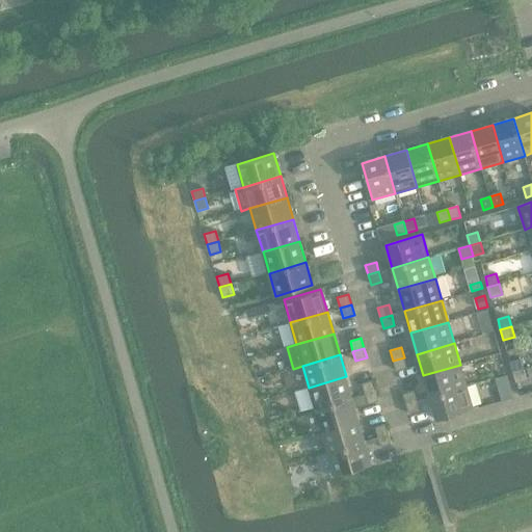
[(404,357),(393,361),(396,371),(407,368),(404,357)]
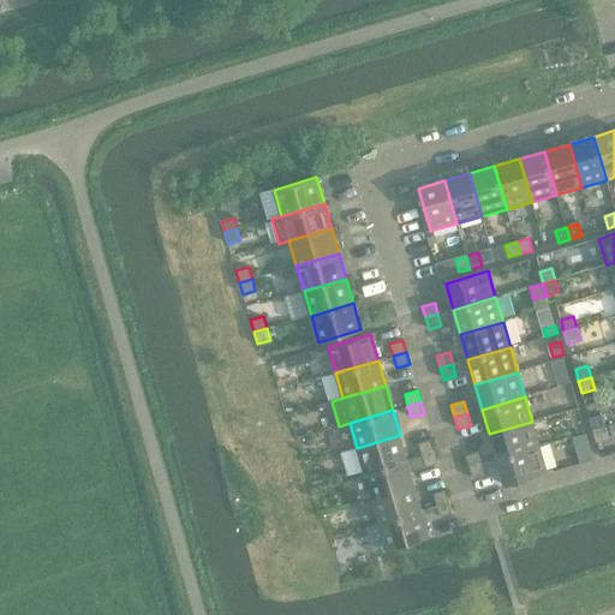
[(590,419),(593,431),(605,428),(602,416),(590,419)]
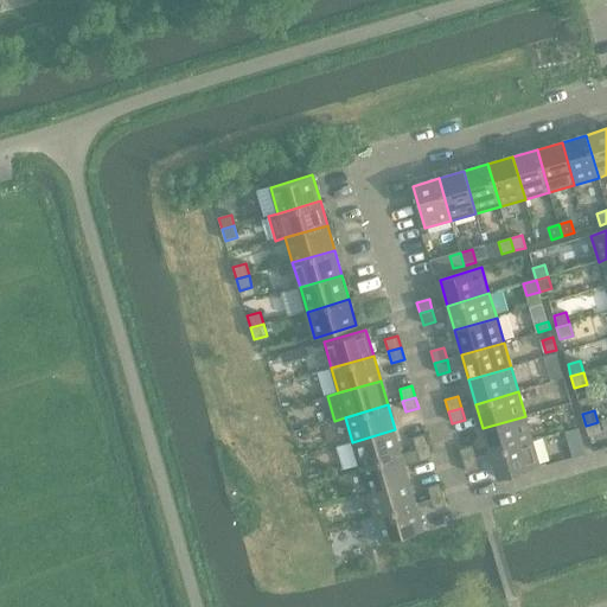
[(525,416),(483,428),(490,453),(532,441),(525,416)]
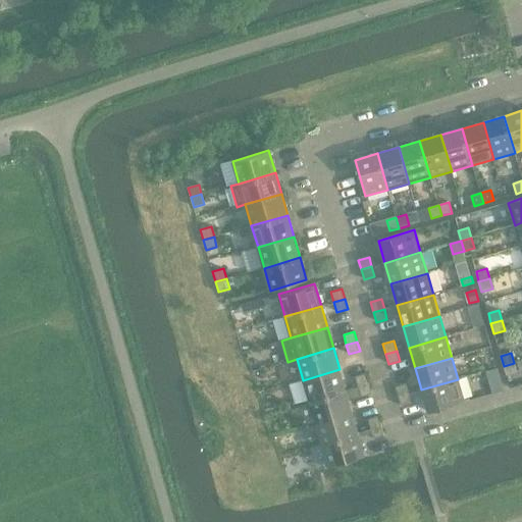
[(514,363),(504,366),(506,375),(517,372),(514,363)]
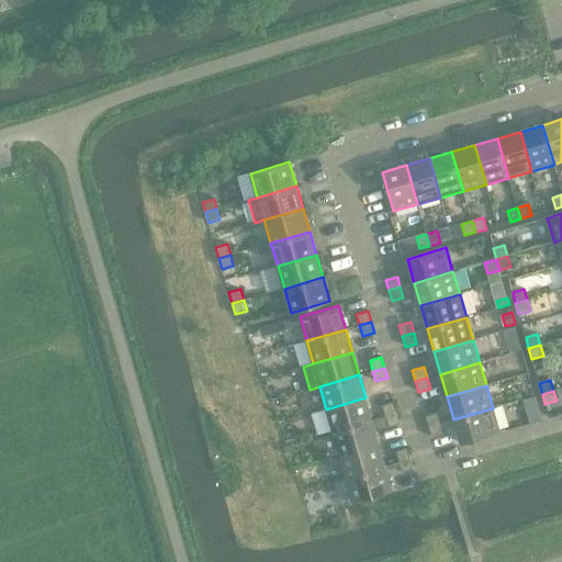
[(536,395),(523,400),(526,409),(538,406),(536,395)]
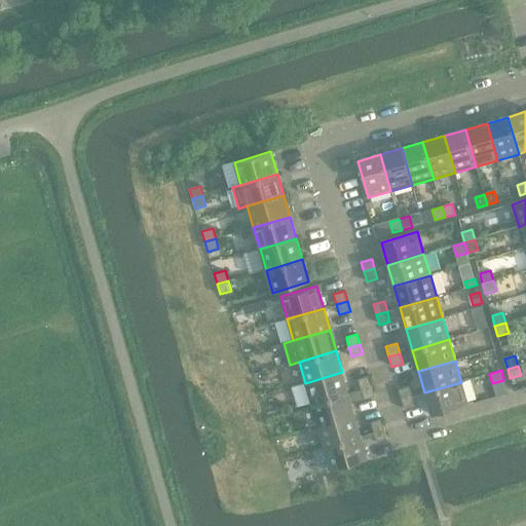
[(342,372),(305,383),(311,404),(348,393),(342,372)]
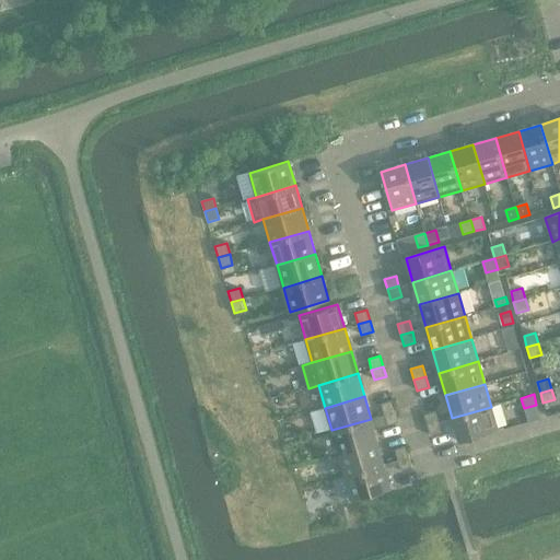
[(382,404),(384,415),(396,411),(393,400),(382,404)]
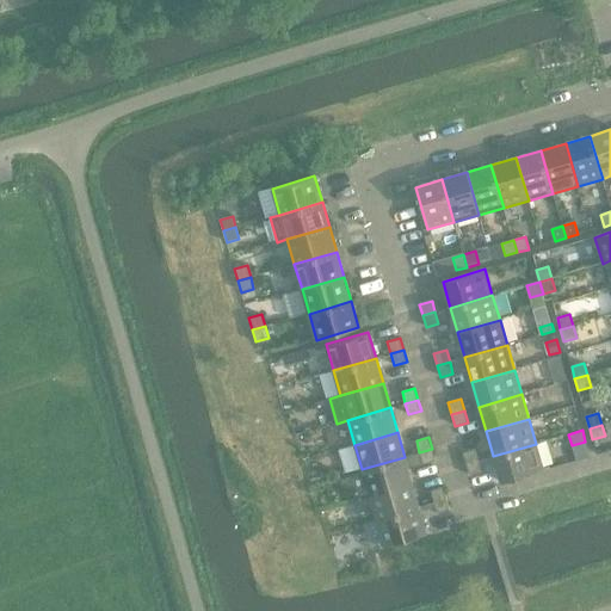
[(536,444),(493,456),(501,482),(543,470),(536,444)]
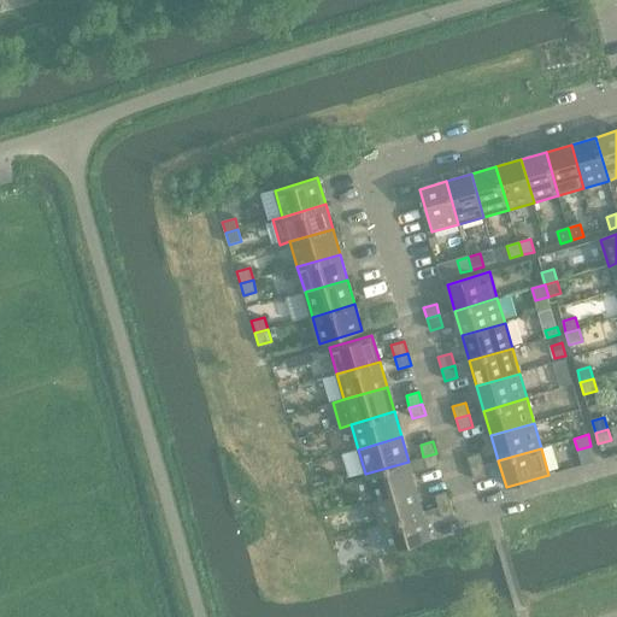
[(436,453),(423,457),(427,469),(440,465),(436,453)]
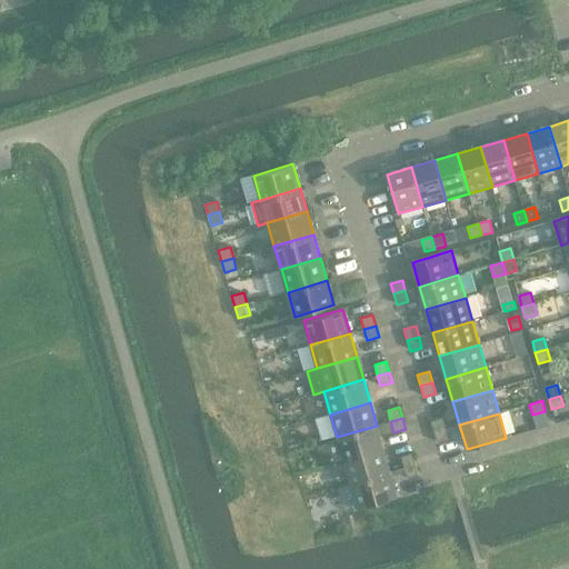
[(431,421),(433,432),(446,429),(442,418),(431,421)]
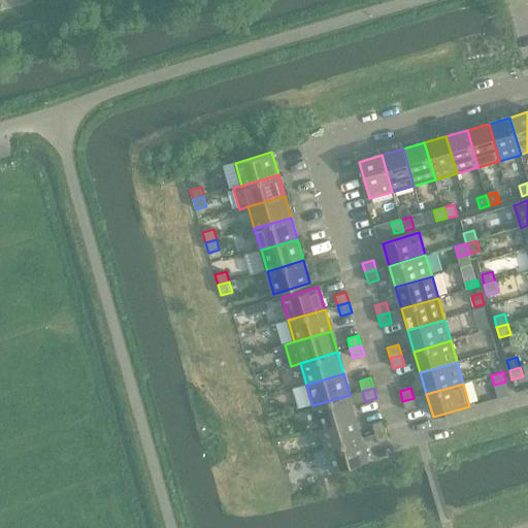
[(350,395),(312,405),(319,427),(356,417),(350,395)]
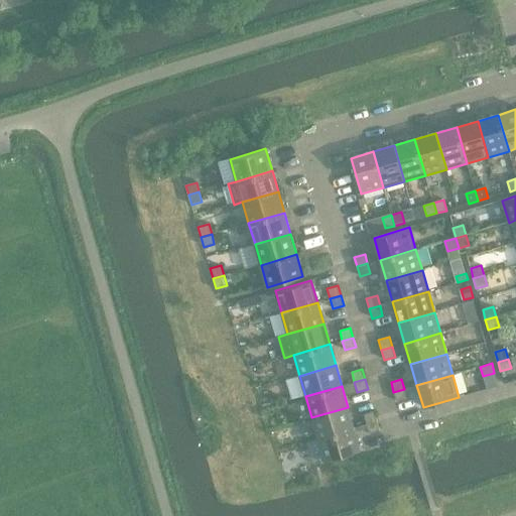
[(404,389),(393,392),(396,401),(407,398),(404,389)]
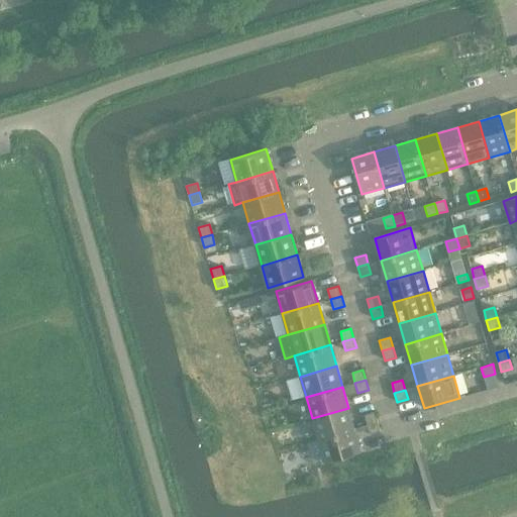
[(348,408),(312,418),(318,439),(354,428),(348,408)]
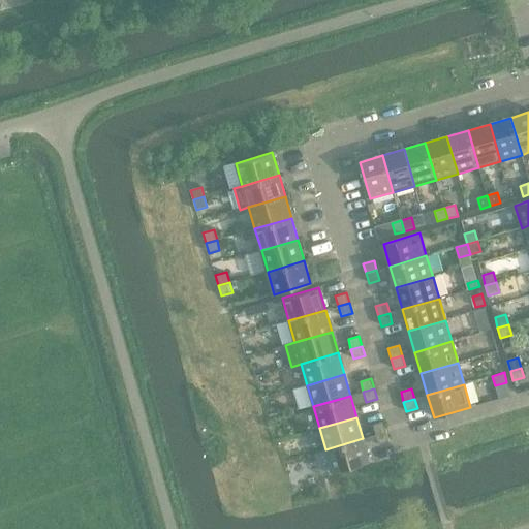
[(373,425),(376,435),(386,432),(383,422),(373,425)]
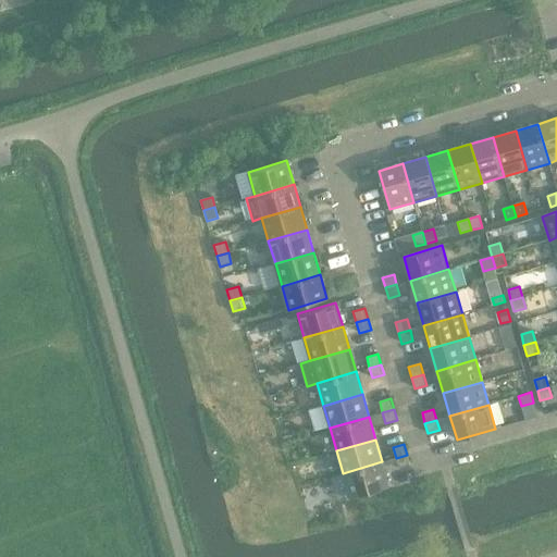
[(407,455),(396,458),(398,468),(410,465),(407,455)]
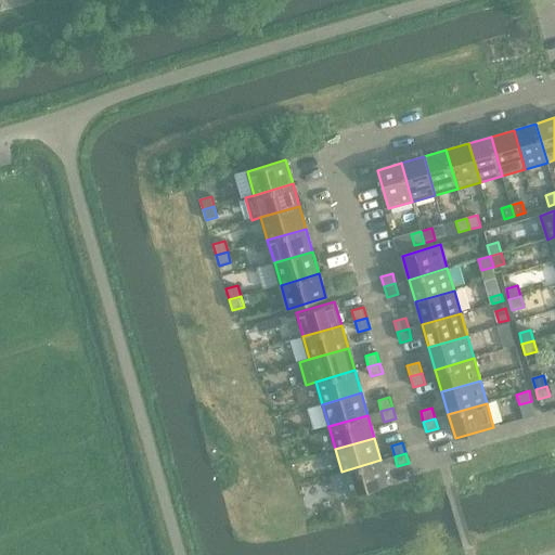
[(381,460),(341,472),(349,495),(387,483),(381,460)]
